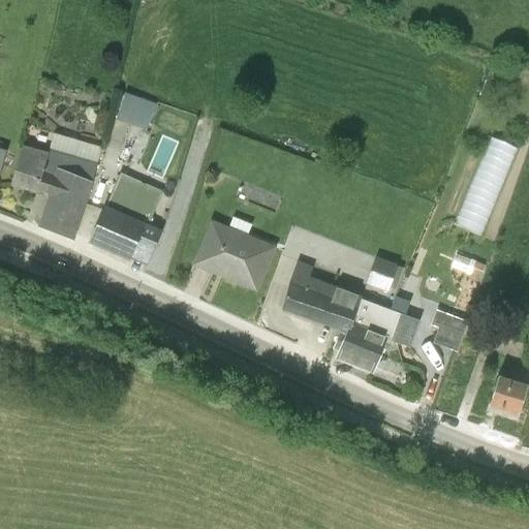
[(124,93),(115,119),(146,130),(155,103),(124,93)]
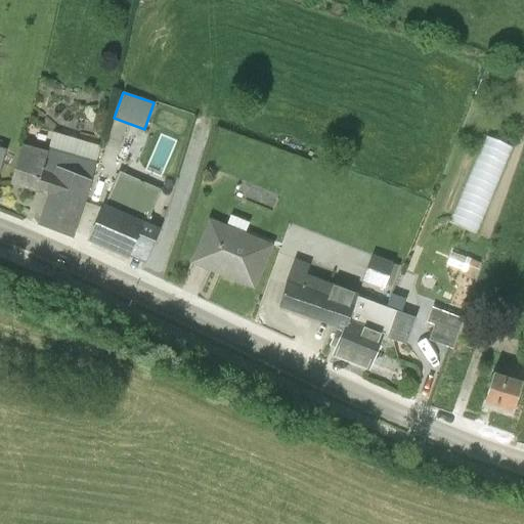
[(56,168),(89,180),(99,146),(51,132),(46,150),(22,143),(10,182),(47,193),(56,168)]
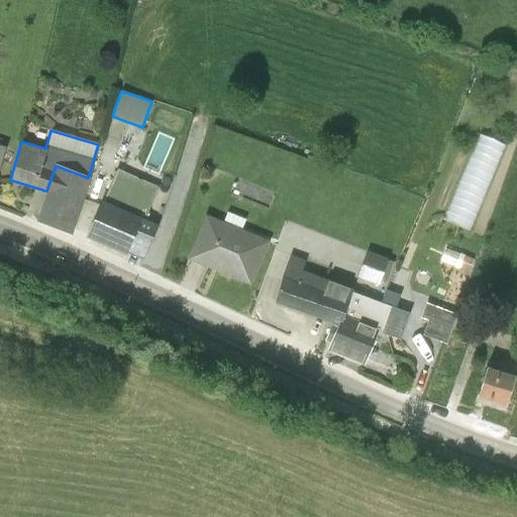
[(478,135),(442,220),(469,231),(505,146),(478,135)]
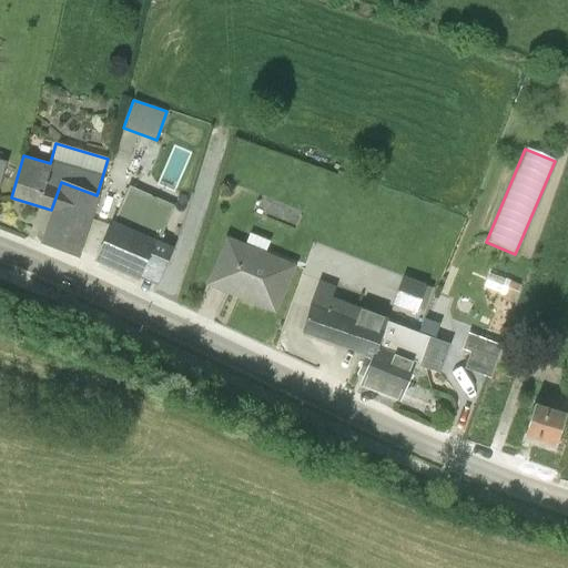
[(61,182),(51,210),(40,243),(78,257),(97,195),(61,182)]
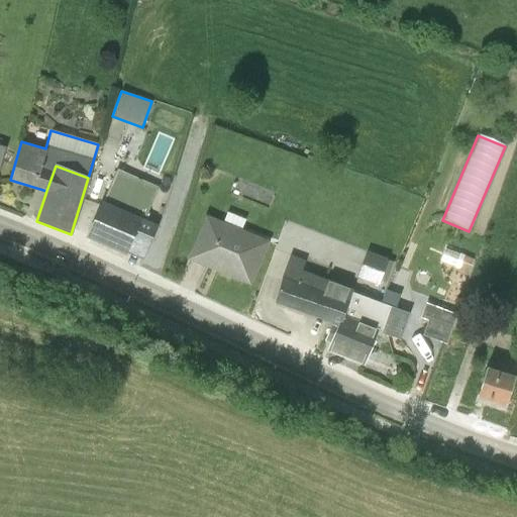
[(130,240),(145,247),(157,224),(144,219),(159,187),(117,169),(87,236),(125,252),(125,250),(130,240)]
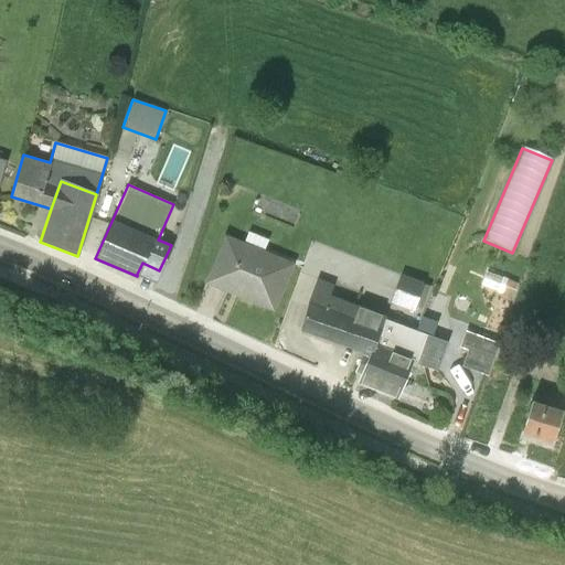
[(241,289),(238,295),(273,309),(291,262),(264,251),(268,240),(247,232),(243,242),(225,235),(209,276),(241,289)]
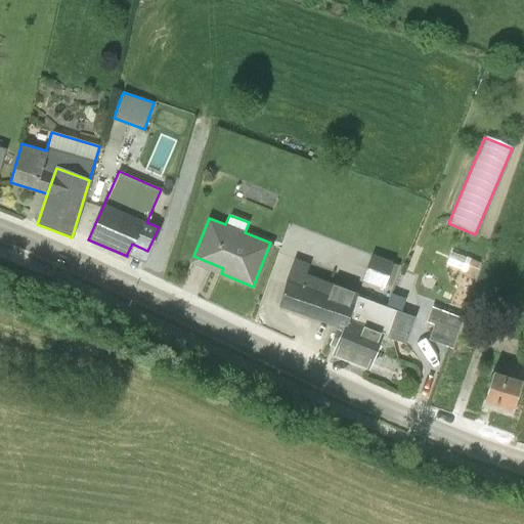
[(132,244),(127,254),(143,261),(147,251),(132,244)]
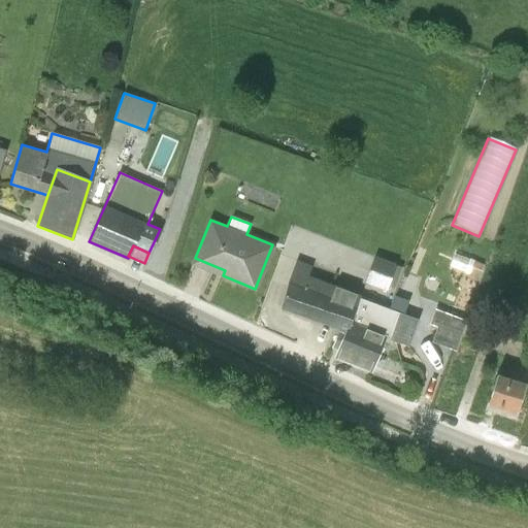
[(454,254),(450,266),(477,277),(482,264),(454,254)]
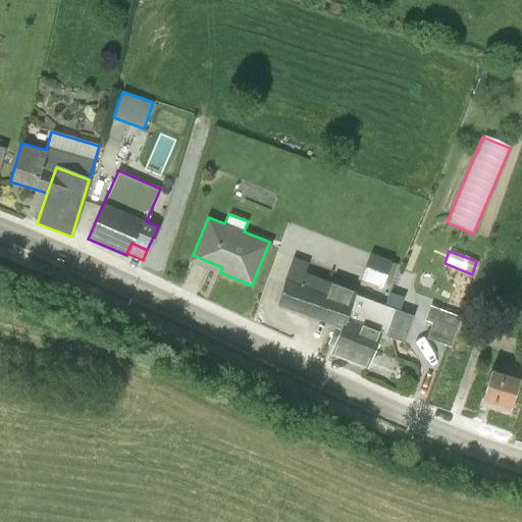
[(369,254),(359,284),(380,293),(383,283),(389,285),(397,265),(390,263),(392,262),(369,254)]
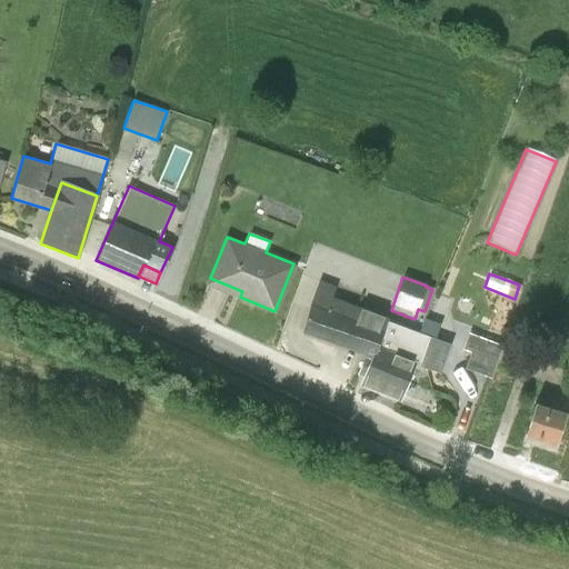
[(242,291),(210,278),(208,283),(227,291),(239,297),(240,297),(242,291)]
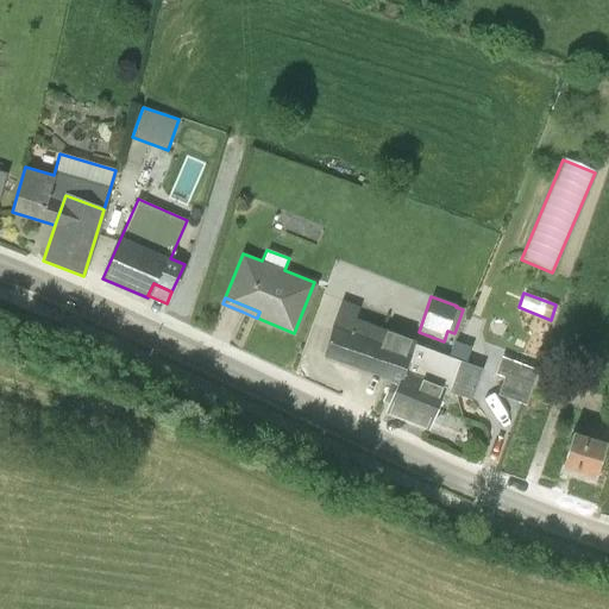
[(399,381),(413,344),(414,340),(355,319),(359,307),(343,301),(324,353),(399,381)]
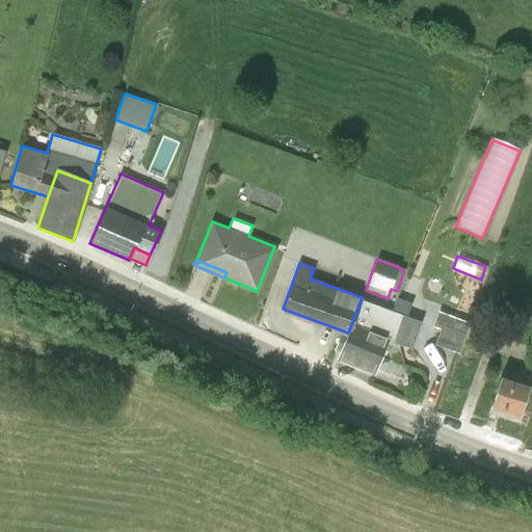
[(361,300),(348,333),(347,337),(342,335),(338,345),(343,347),(338,361),(373,375),(388,341),(404,347),(414,319),(361,300)]
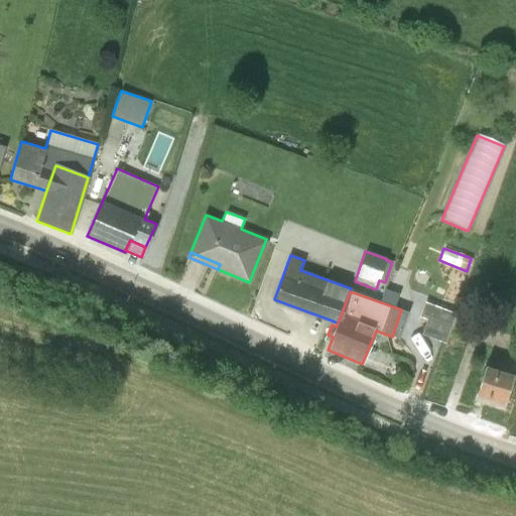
[(448,333),(456,313),(424,302),(418,316),(427,320),(421,335),(444,343),(448,333)]
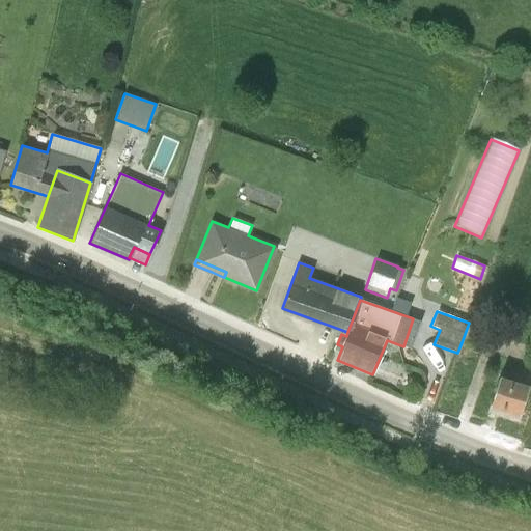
[(469,323),(462,342),(479,348),(484,333),(488,318),(472,313),(469,323)]
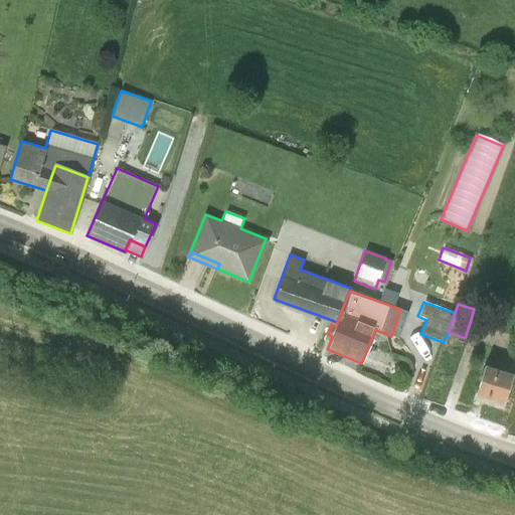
[(485,366),(476,395),(486,398),(485,402),(502,407),(512,374),(485,366)]
